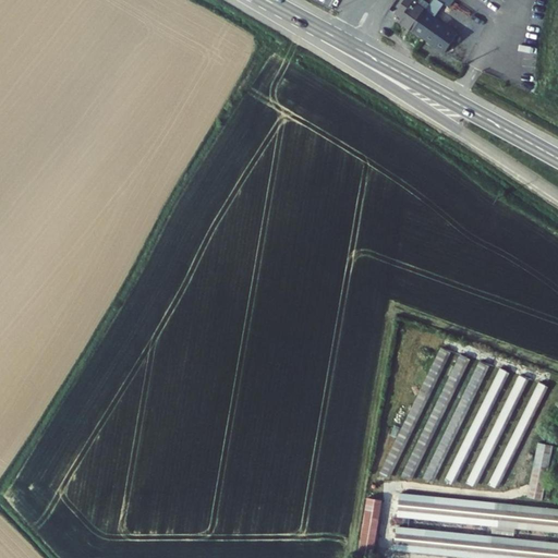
[(400,15),(395,22),(409,32),(415,22),(429,2),(426,0),(402,0),(395,12),(400,15)]
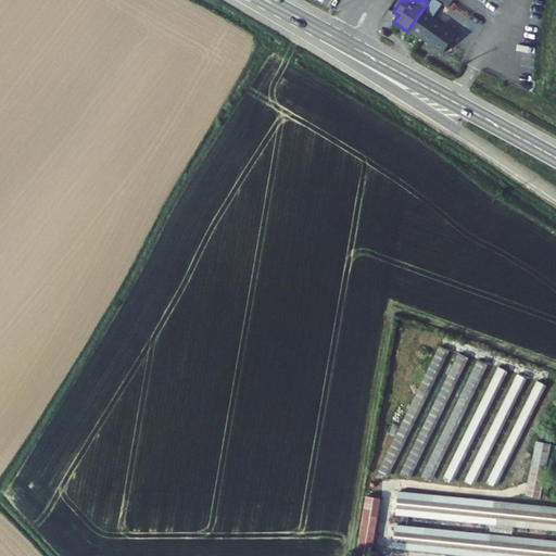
[(420,39),(417,43),(441,55),(452,39),(455,41),(458,36),(434,20),(447,0),(429,0),(428,2),(414,22),(426,30),(420,39)]
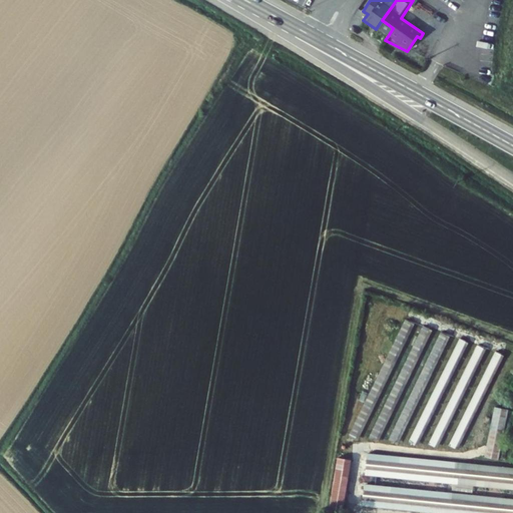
[(393,28),(382,20),(376,29),(388,36),(393,28)]
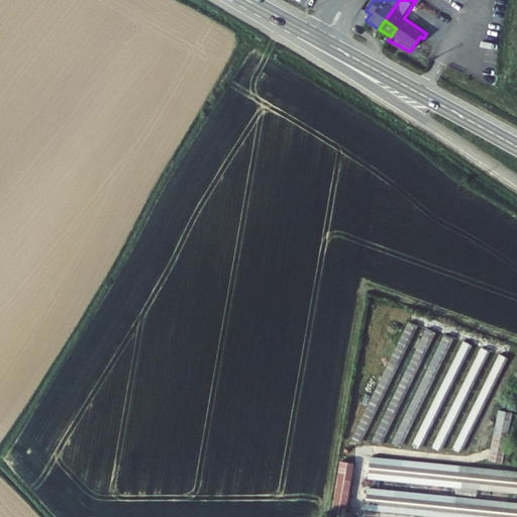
[(398,318),(389,315),(348,446),(355,448),(398,318)]
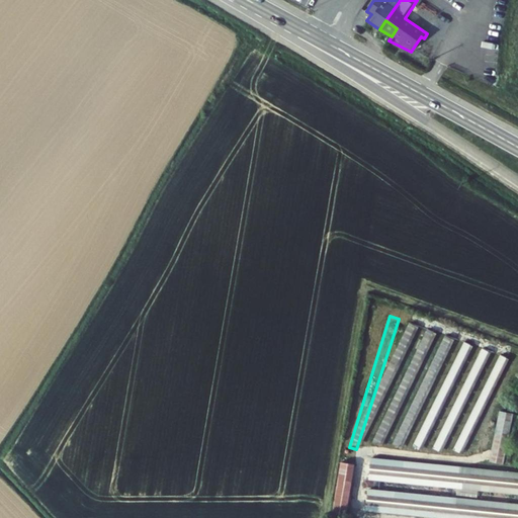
[(417,325),(408,322),(367,448),(376,451),(417,325)]
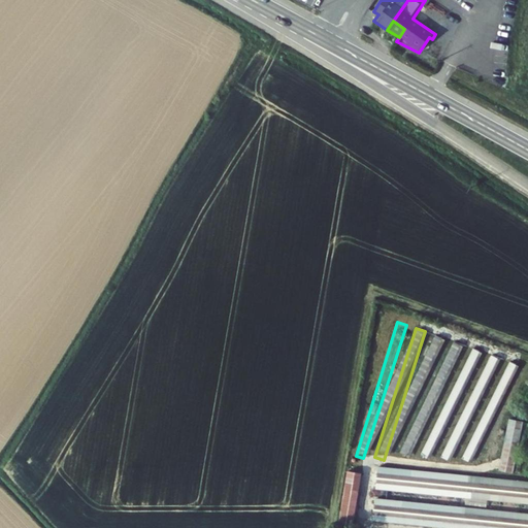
[(462,345),(452,341),(401,453),(410,457),(462,345)]
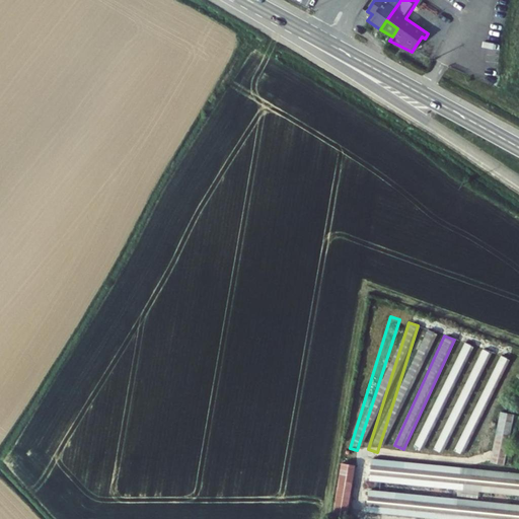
[(504,465),(515,415),(500,412),(490,463),(504,465)]
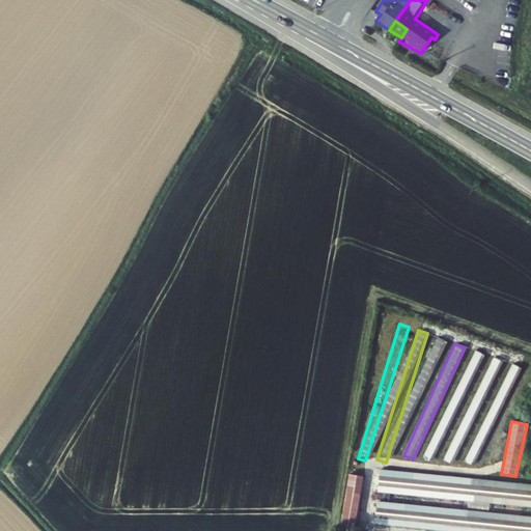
[(392,474),(384,470),(384,471),(359,515),(367,521),(392,474)]
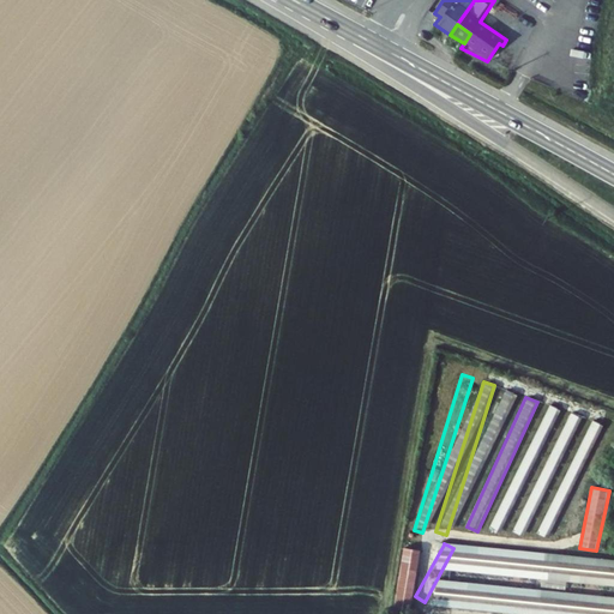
[(480,551),(471,547),(443,600),(451,605),(480,551)]
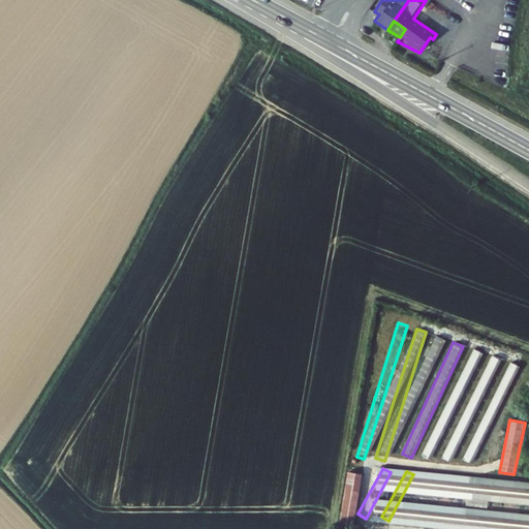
[(347,472),(339,525),(353,527),(362,474),(347,472)]
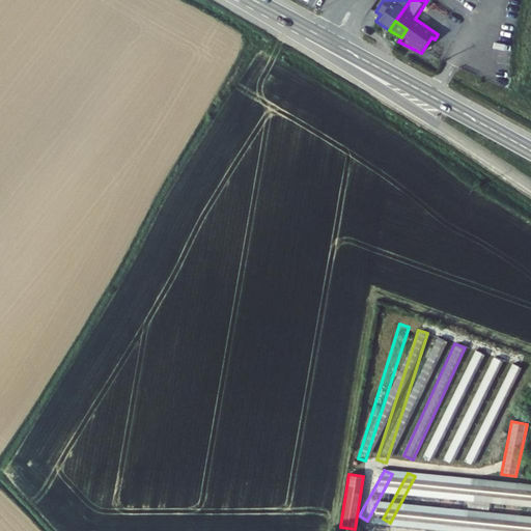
[(437,478),(429,475),(404,521),(412,525),(437,478)]
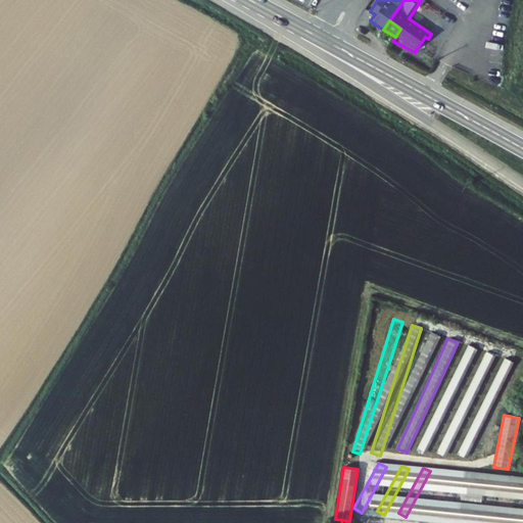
[(452,475),(444,471),(420,515),(428,519),(452,475)]
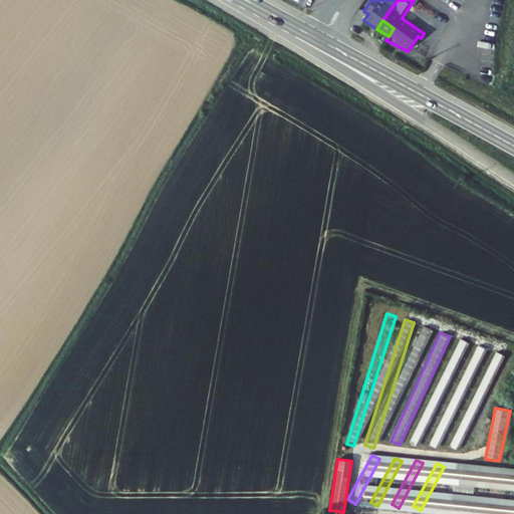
[(466,468),(459,465),(435,509),(441,513),(466,468)]
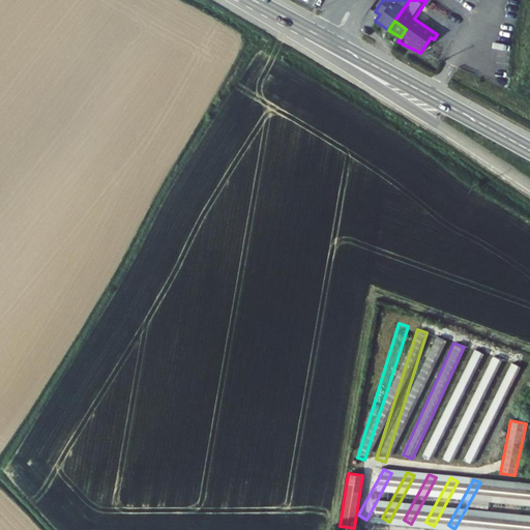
[(476,529),(477,529),(501,484),(495,481),(472,528),(476,529)]
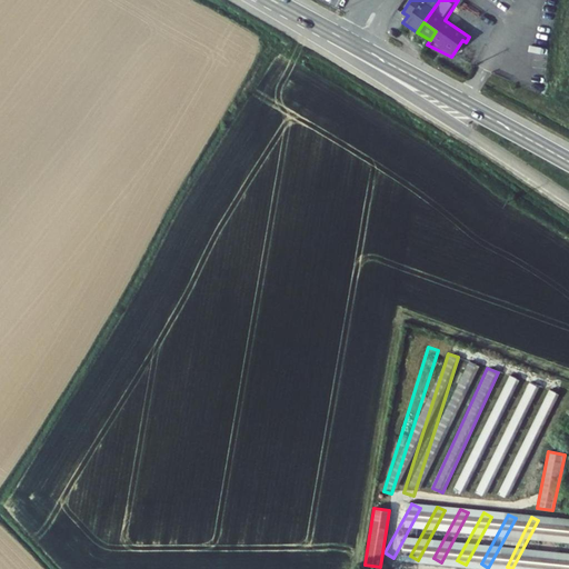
[(539,568),(562,523),(555,520),(530,568),(539,568)]
